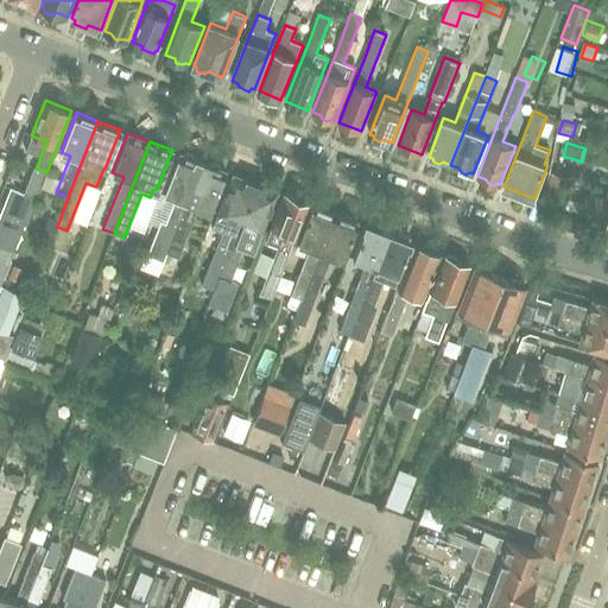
[(166,253),(202,162),(192,158),(191,154),(185,152),(182,154),(178,153),(164,192),(176,197),(164,223),(160,221),(147,254),(163,261),(166,253)]
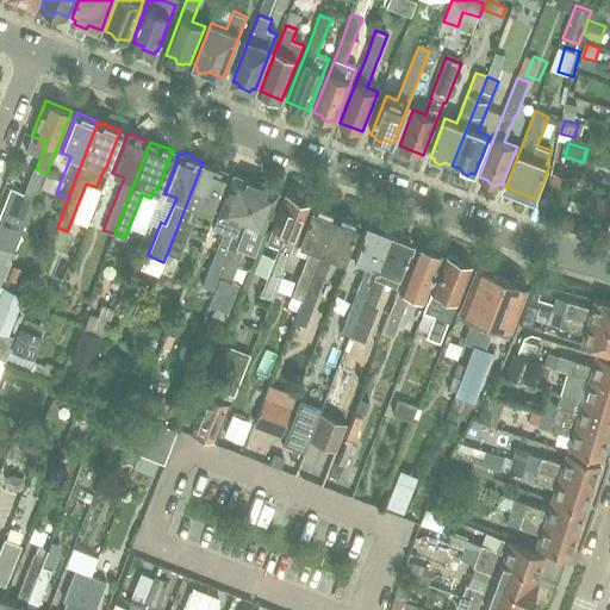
[(178,257),(197,207),(209,212),(224,170),(222,169),(221,166),(213,163),(210,165),(203,162),(167,254),(178,257)]
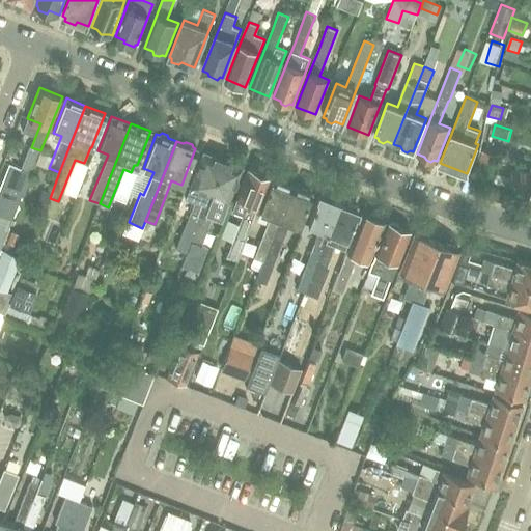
[(190,211),(175,249),(186,252),(208,194),(223,157),(218,155),(217,157),(203,151),(190,187),(199,190),(191,212),(190,211)]
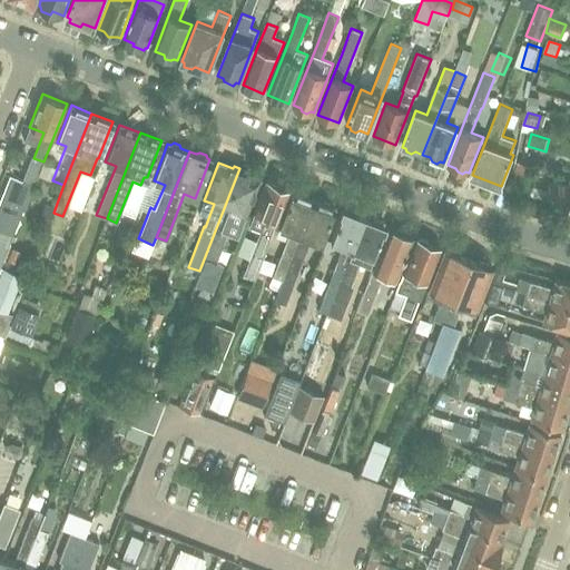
[(513,180),(526,184),(530,166),(517,163),(513,180)]
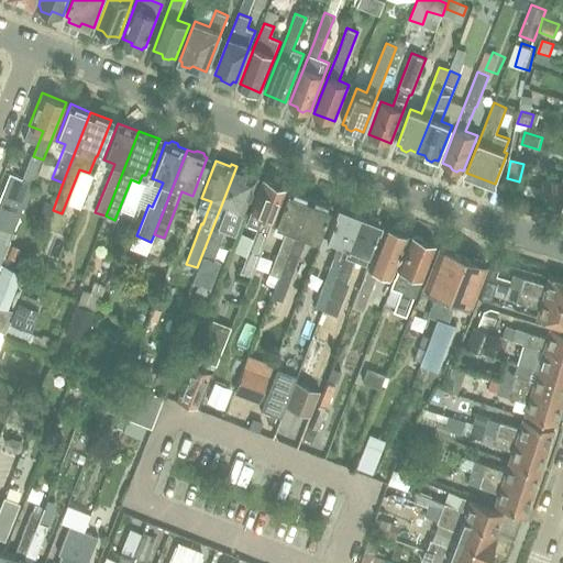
[(236,166),(221,206),(197,267),(198,268),(192,280),(209,287),(219,262),(212,260),(223,233),(222,232),(223,230),(234,233),(242,213),(256,177),(242,170),(243,169),(236,166)]
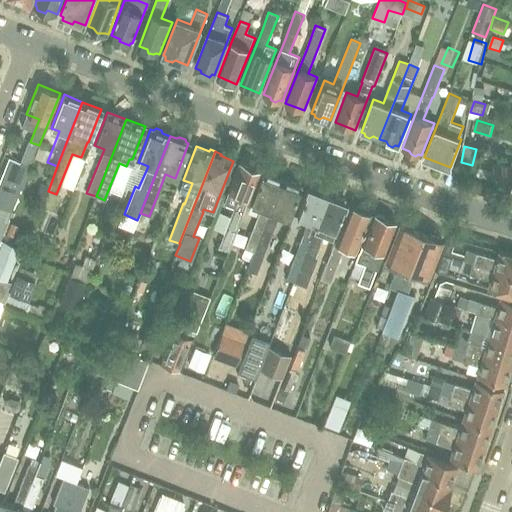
[(0,179),(0,205),(11,210),(20,188),(22,189),(31,166),(9,158),(0,179)]
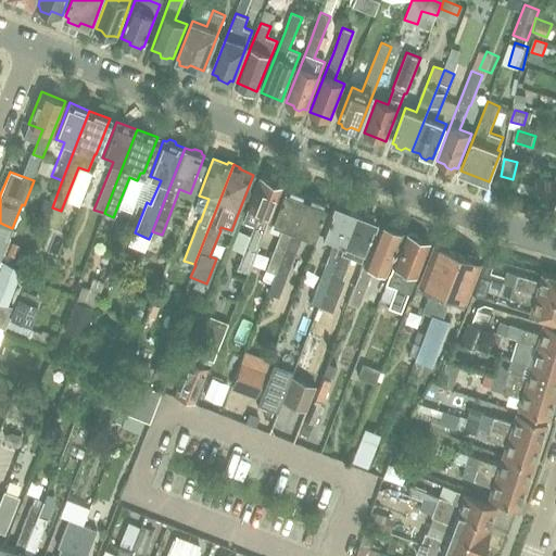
[(248,272),(281,186),(260,177),(242,222),(253,226),(237,267),(248,272)]
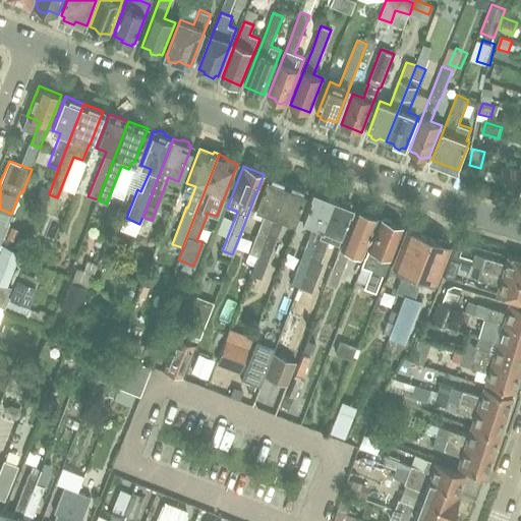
[(520,171),(504,167),(502,174),(520,179),(520,171)]
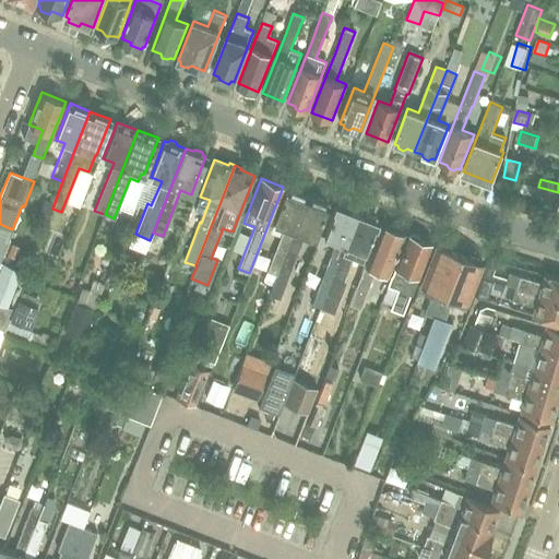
[(558,214),(558,192),(538,187),(536,195),(558,202),(555,213),(558,214)]
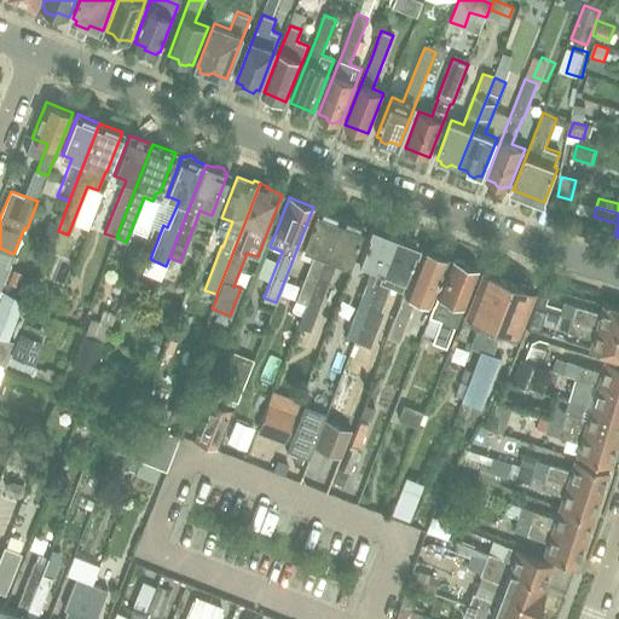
[(306,305),(324,256),(340,217),(333,214),(330,210),(325,208),(322,209),(317,208),(302,248),(313,253),(295,301),(306,305)]
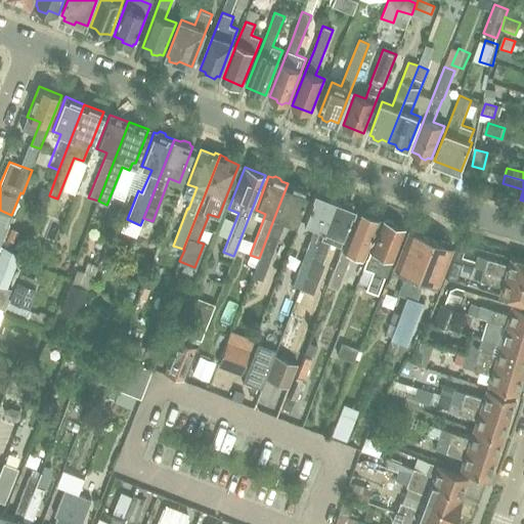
[(261,278),(284,220),(294,224),(307,191),(304,189),(302,186),(298,185),(295,186),(288,183),(274,217),(259,258),(252,275),(261,278)]
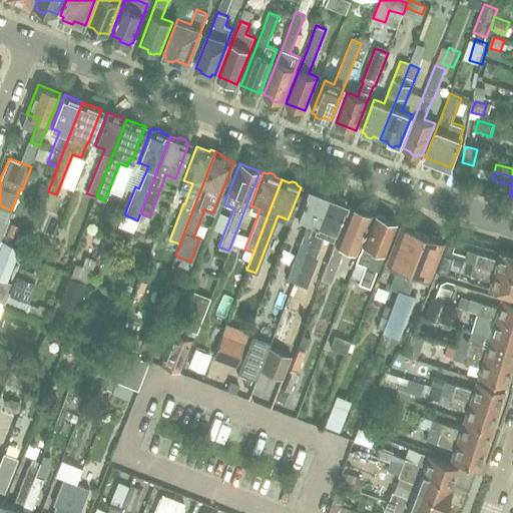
[(294,282),(316,225),(327,197),(319,194),(320,190),(312,187),(311,190),(309,190),(298,218),(307,222),(286,279),(294,282)]
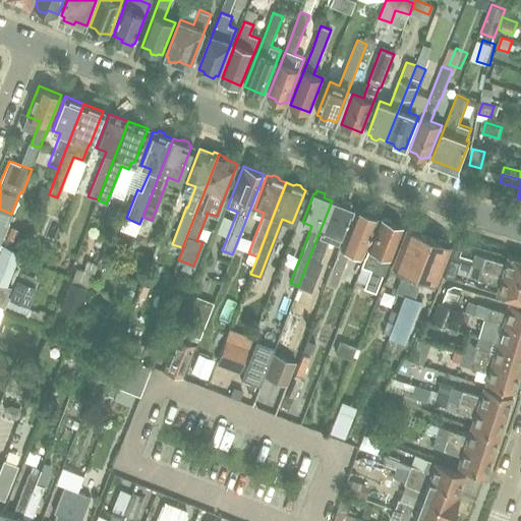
[(340,204),(332,200),(321,229),(298,286),(310,290),(322,263),(319,262),(327,239),(338,243),(351,208),(349,207),(350,203),(342,199),(340,204)]
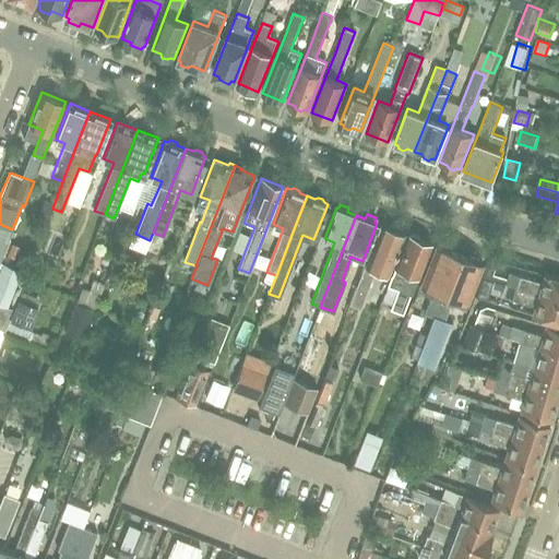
[(12,229),(0,224),(0,237),(8,241),(12,229)]
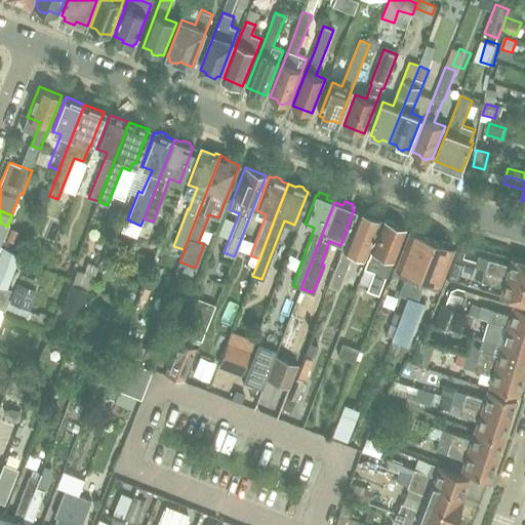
[(338,290),(353,252),(365,257),(379,219),(376,218),(377,214),(373,211),(367,210),(365,213),(358,210),(335,268),(327,286),(338,290)]
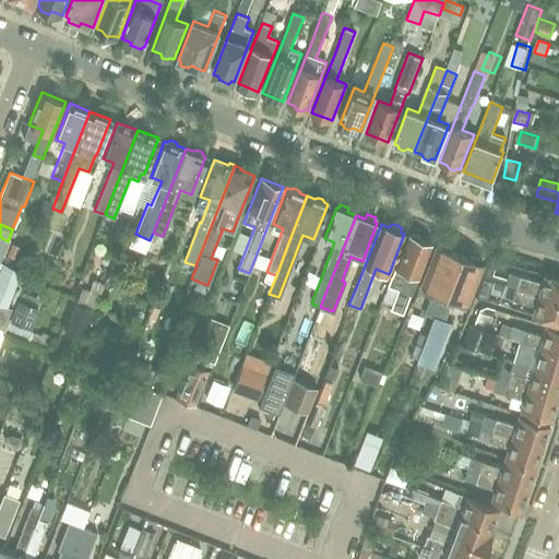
[(411,236),(408,235),(388,286),(397,289),(399,288),(401,289),(400,290),(409,295),(412,295),(431,245),(419,239),(419,237),(414,235),(411,236)]
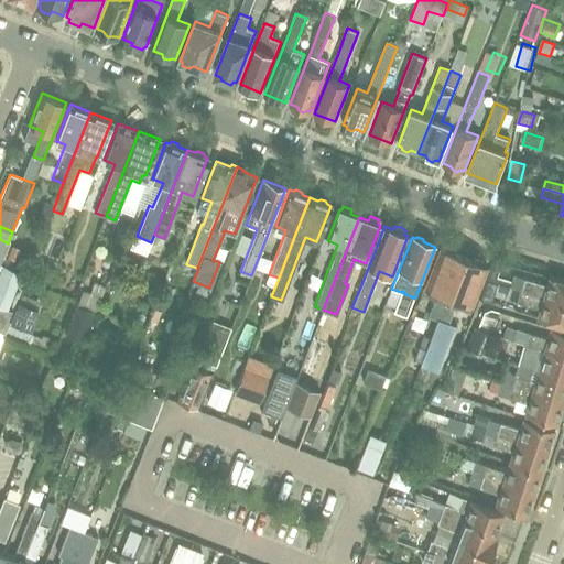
[(438,320),(463,257),(453,253),(451,249),(445,247),(441,248),(438,248),(422,293),(435,299),(429,316),(437,320),(438,320)]
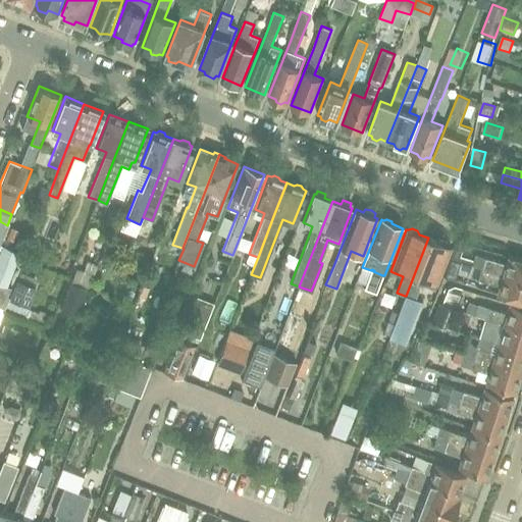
[(406,296),(405,296),(388,337),(404,344),(421,301),(414,300),(421,283),(434,289),(451,247),(449,246),(447,242),(441,240),(437,242),(428,238),(406,296)]
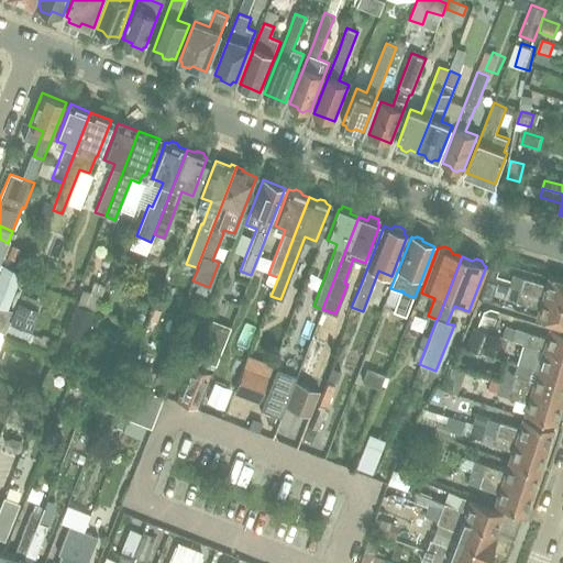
[(21,273),(2,265),(0,271),(0,307),(7,310),(21,273)]
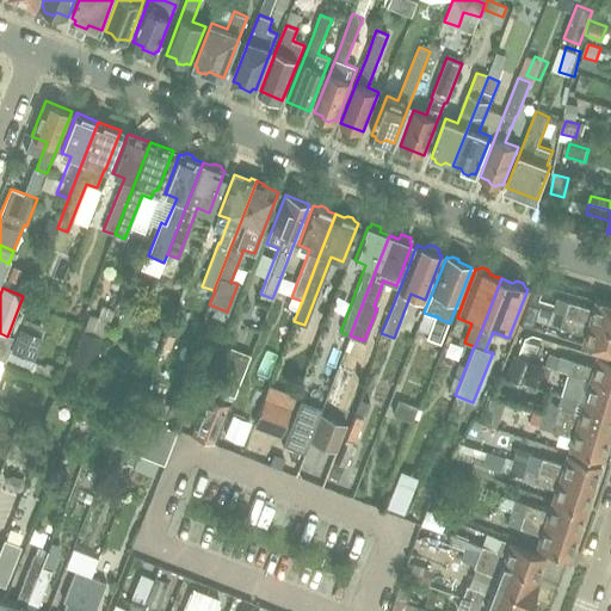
[(553,310),(610,328),(610,303),(596,300),(592,309),(556,298),(553,310)]
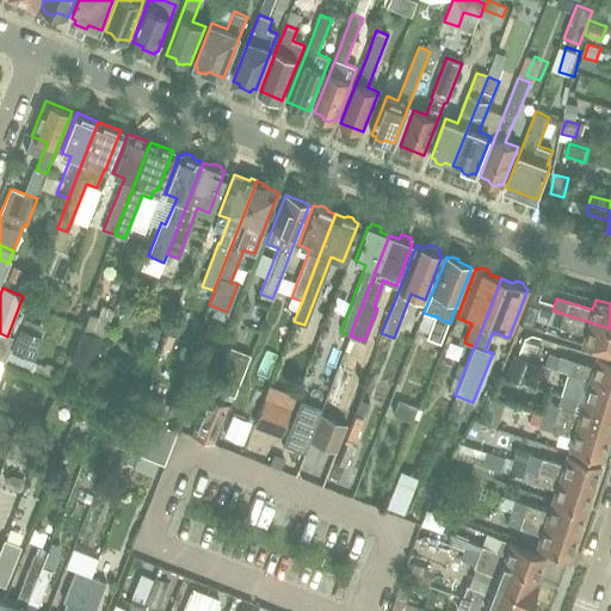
[(610,352),(610,328),(553,310),(549,323),(585,335),(581,344),(610,352)]
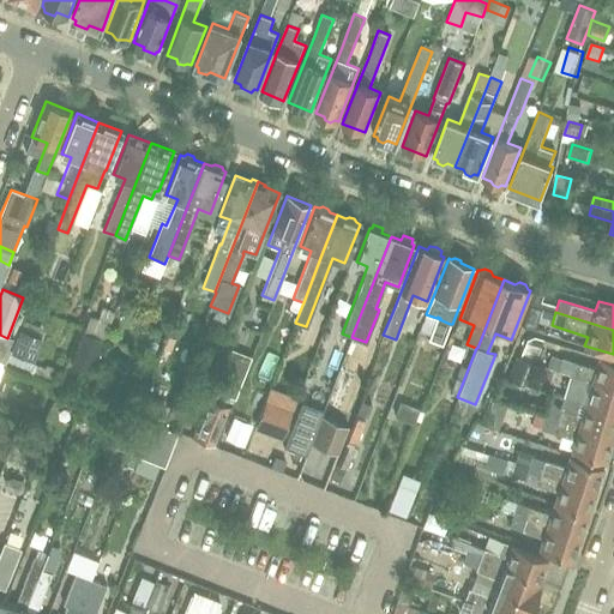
[(70,365),(90,373),(108,323),(89,315),(70,365)]
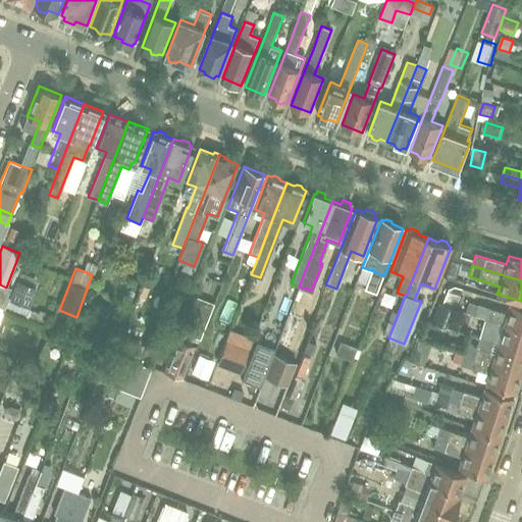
[(382,275),(373,271),(374,270),(372,269),(371,270),(365,288),(376,293),(382,275)]
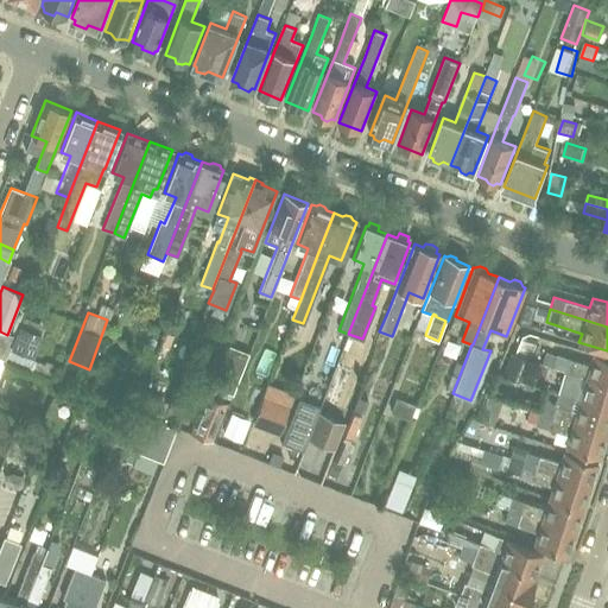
[(32,358),(42,335),(19,327),(11,348),(32,358)]
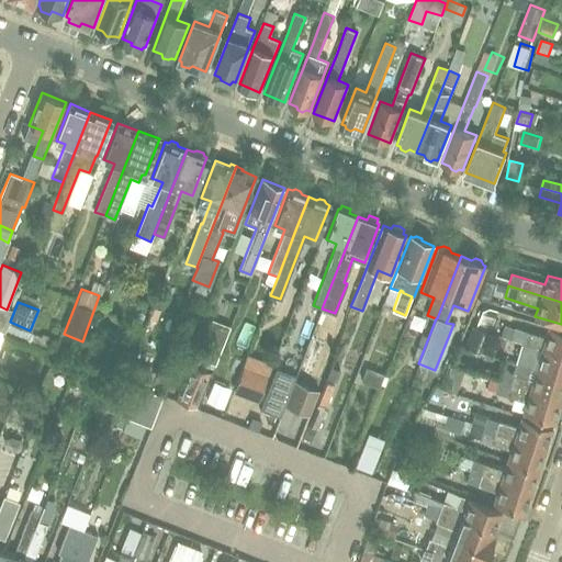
[(7,310),(0,306),(0,330),(3,333),(12,312),(7,310)]
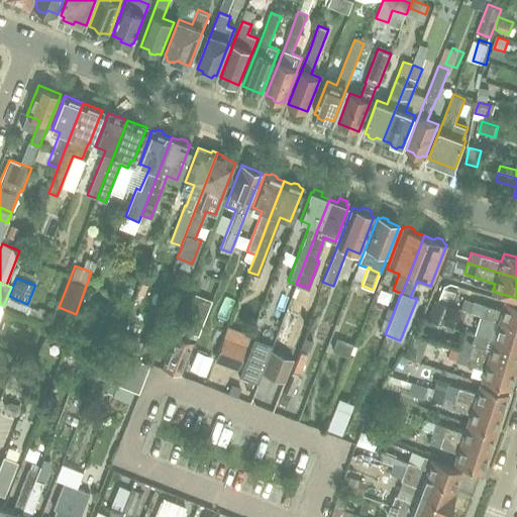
[(428,319),(443,325),(451,306),(436,300),(428,319)]
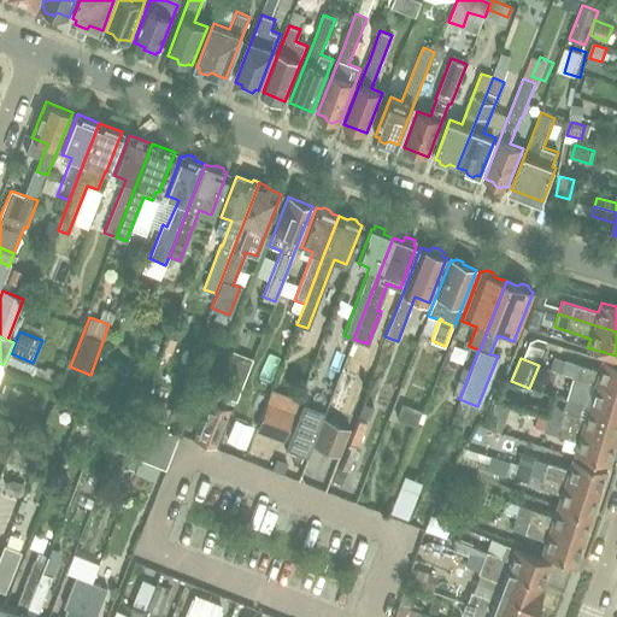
[(565,360),(562,372),(574,376),(595,382),(616,388),(616,362),(603,358),(599,370),(565,360)]
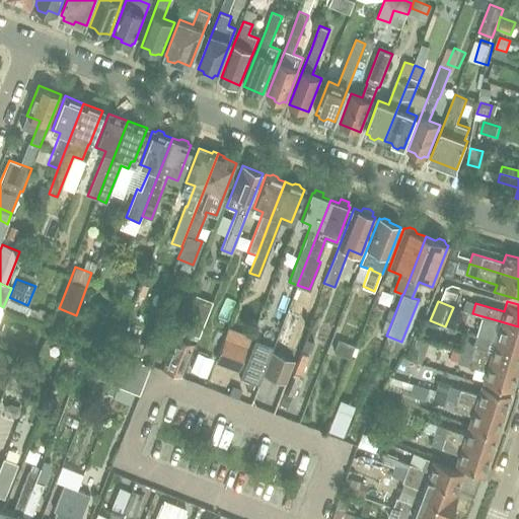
[(69,331),(73,322),(62,317),(61,319),(54,316),(51,324),(69,331)]
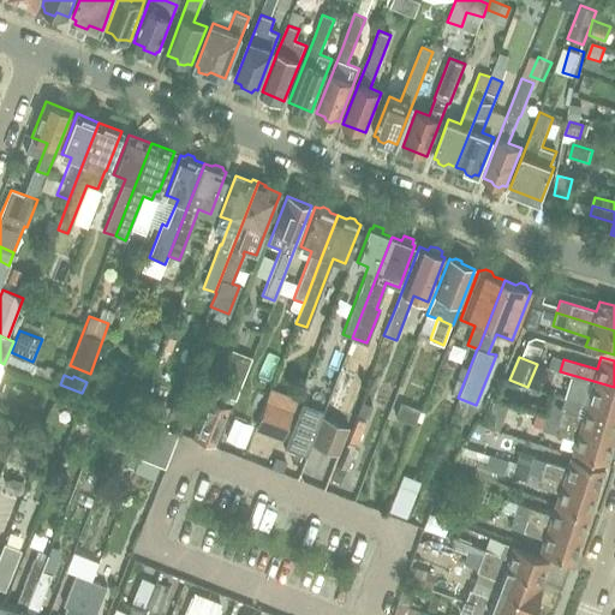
[(614,387),(593,381),(572,375),(565,399),(586,405),(614,413),(614,387)]
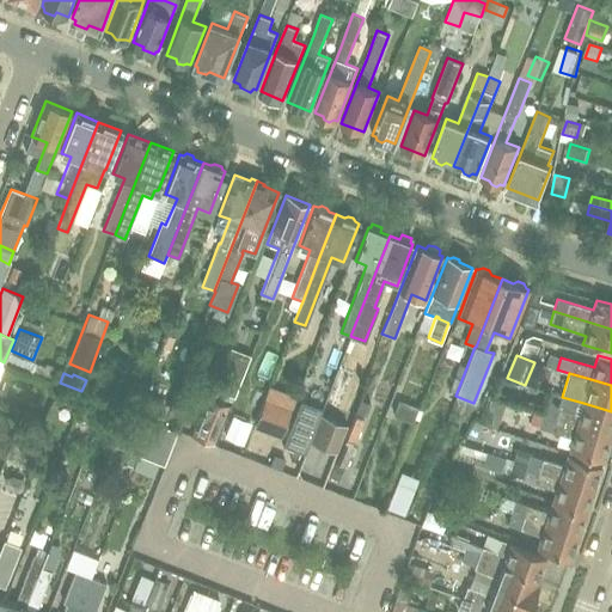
[(96,381),(90,395),(106,401),(111,387),(96,381)]
